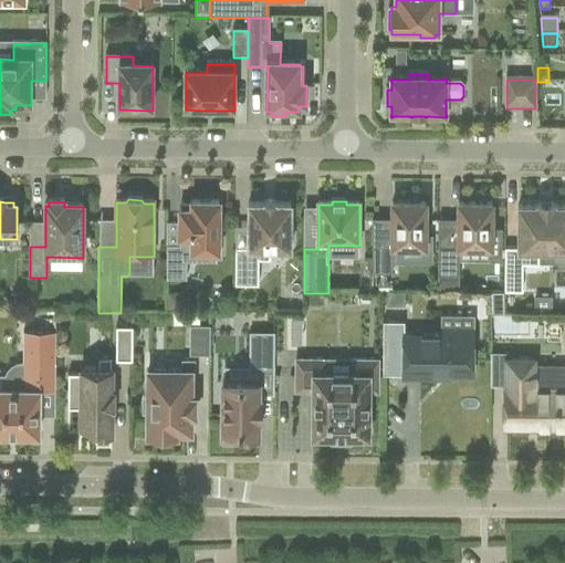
[(219,233),(219,204),(192,204),(192,205),(181,205),(181,211),(180,211),(180,248),(167,248),(167,282),(182,282),(182,264),(194,264),(194,253),(219,253),(219,248),(222,248),(222,233),(219,233)]
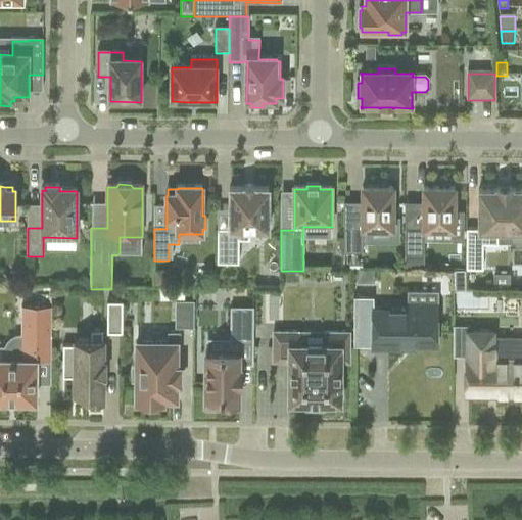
[(254,190),(254,188),(245,188),(245,190),(230,190),(230,231),(218,231),(217,266),(239,266),(239,241),(249,241),(249,232),(269,232),(269,190),(254,190)]
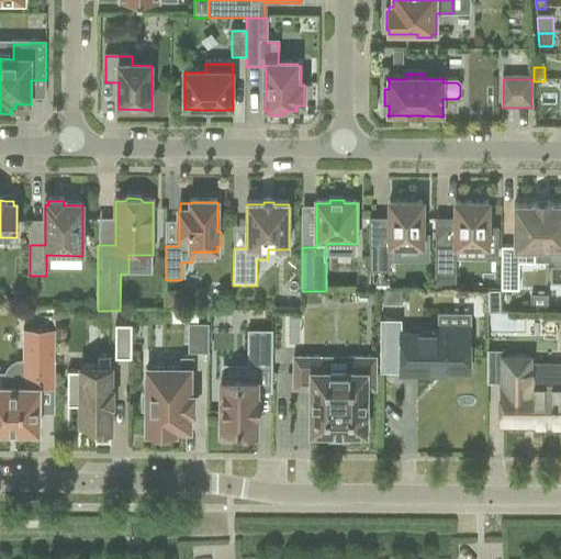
[(423,247),(423,204),(390,203),(390,247),(370,247),(370,272),(370,274),(391,274),(391,247),(423,247)]
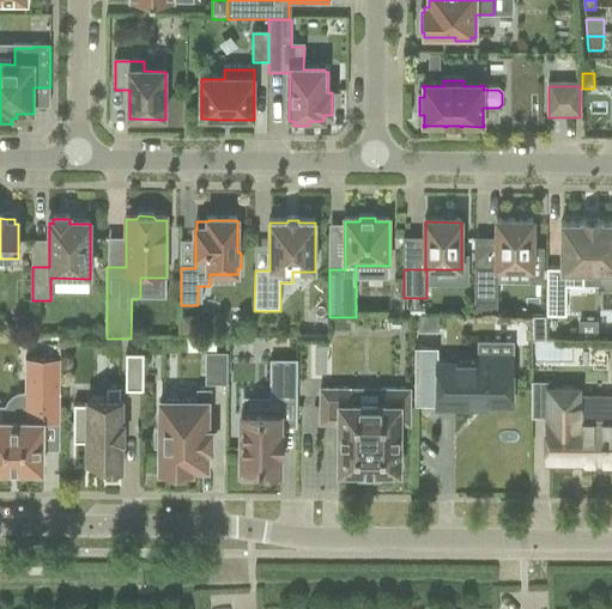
[(476,270),(474,304),(497,304),(498,284),(498,270),(529,270),(529,284),(541,284),(543,251),(533,251),(533,223),(497,223),(497,239),(496,270),(476,270)]
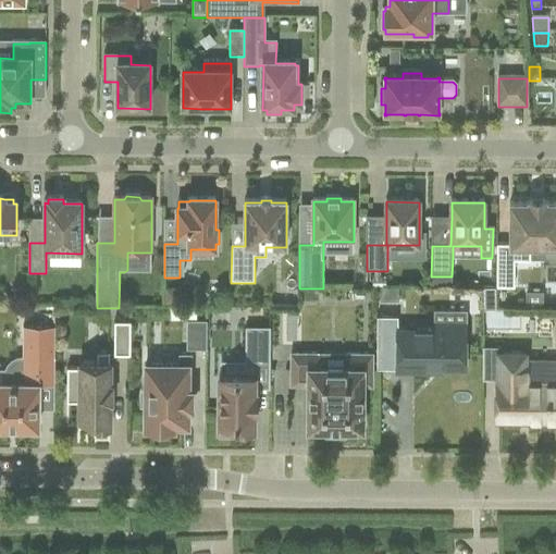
[(555,205),(546,205),(546,202),(529,202),(529,205),(510,205),(510,246),(497,246),(496,290),(515,290),(515,262),(530,262),(531,248),(555,248),(555,205)]
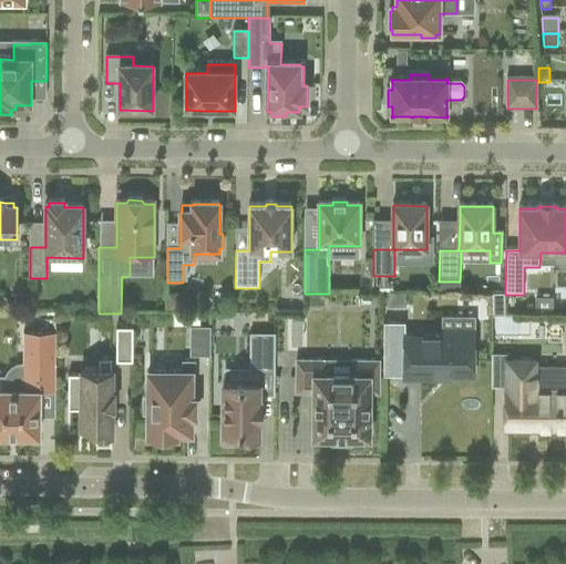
[(373,276),(373,275),(360,275),(360,295),(373,295),(373,276)]
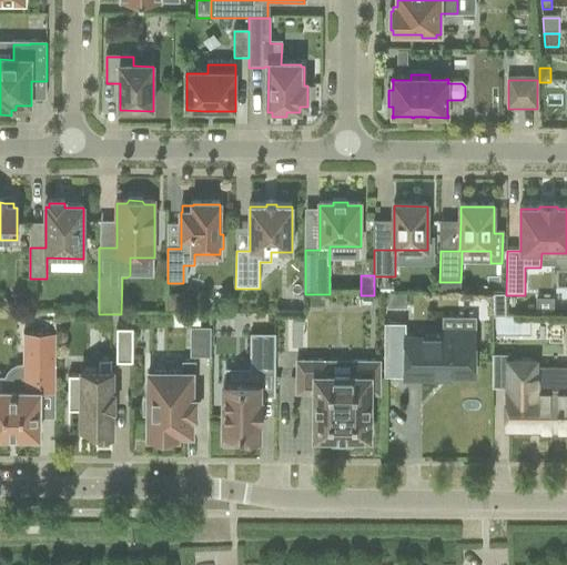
[(406,310),(406,296),(390,296),(390,310),(406,310)]
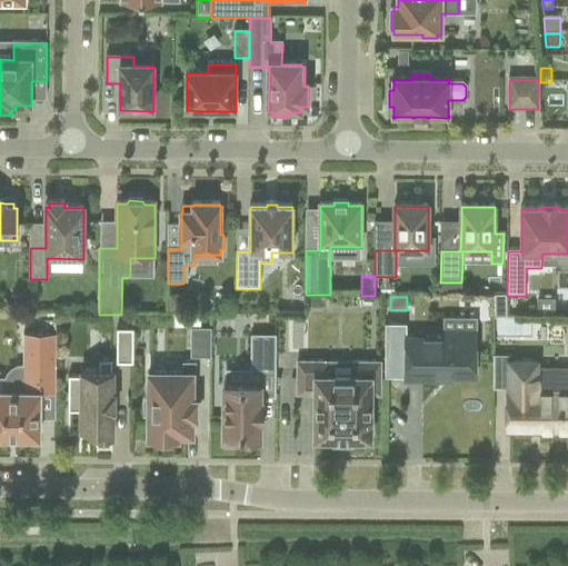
[(385,328),(385,380),(405,380),(405,384),(441,384),(441,379),(476,380),(477,340),(477,334),(446,334),(446,339),(406,339),(406,328),(385,328)]
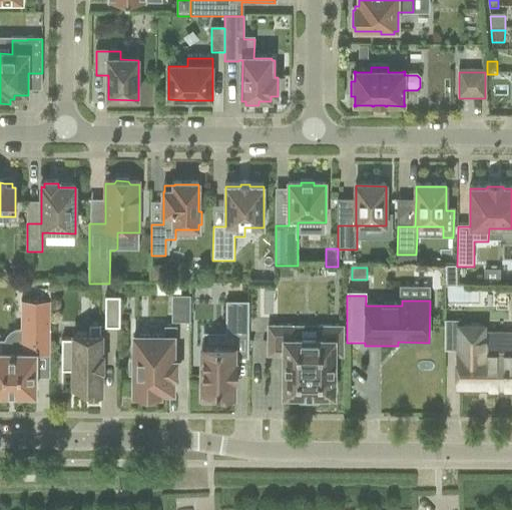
[(190,324),(190,297),(172,297),(172,324),(190,324)]
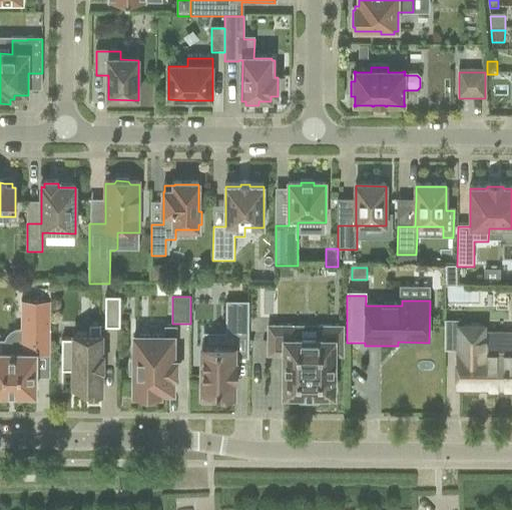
[(120,329),(120,299),(105,298),(105,329),(120,329)]
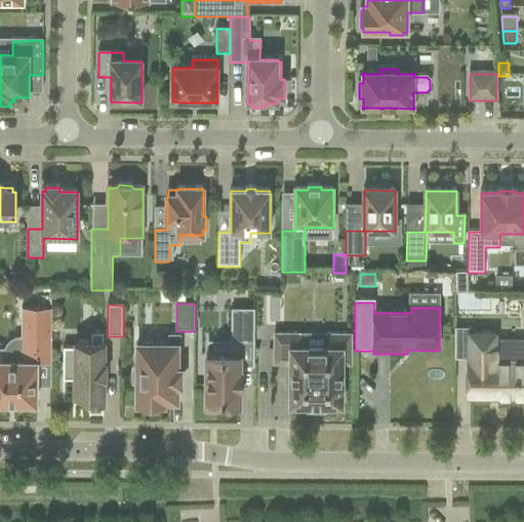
[(51,364),(51,311),(22,310),(22,342),(19,342),(16,343),(14,344),(12,345),(10,347),(9,349),(8,351),(7,354),(7,356),(7,361),(7,363),(0,362),(0,405),(37,405),(37,364),(51,364)]
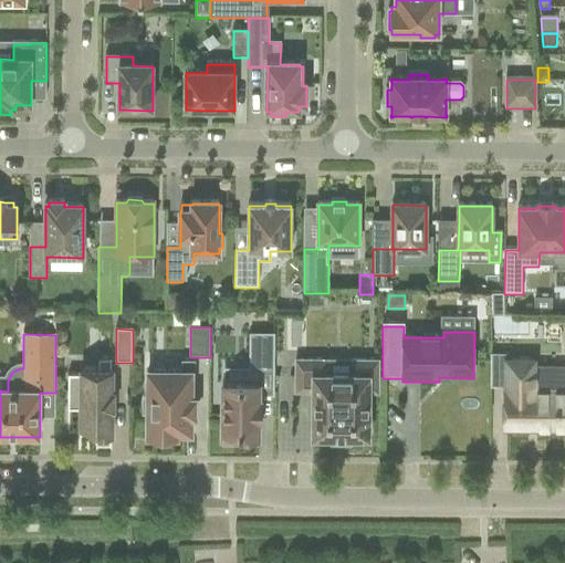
[(274,371),(274,335),(250,335),(250,371),(274,371)]
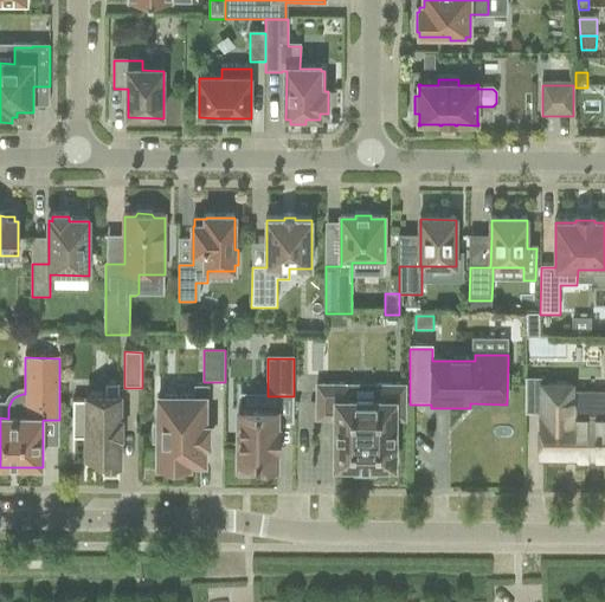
[(120,397),(120,386),(107,386),(107,397),(88,397),(88,402),(73,402),(73,440),(88,440),(87,460),(102,461),(102,468),(120,468),(121,438),(122,438),(122,420),(121,420),(121,397),(120,397)]
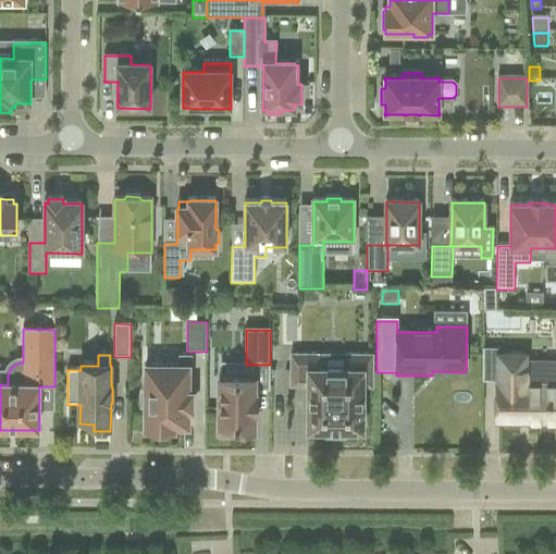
[(193,372),(193,356),(180,356),(178,367),(146,367),(146,393),(141,393),(141,408),(146,408),(146,431),(152,431),(152,436),(168,436),(168,431),(174,431),(174,428),(188,428),(188,410),(193,410),(193,393),(186,393),(186,390),(188,390),(188,376),(186,376),(186,372),(193,372)]
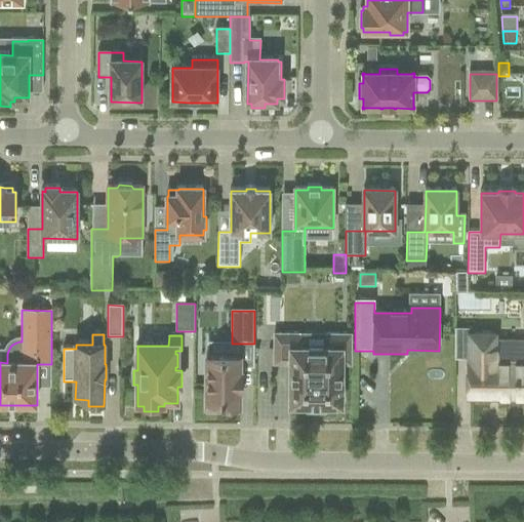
[(301,349),(301,336),(275,335),(275,365),(290,365),(290,406),(309,406),(309,407),(324,407),(324,406),(343,406),(343,366),(351,366),(351,336),(326,336),(326,349),(301,349)]
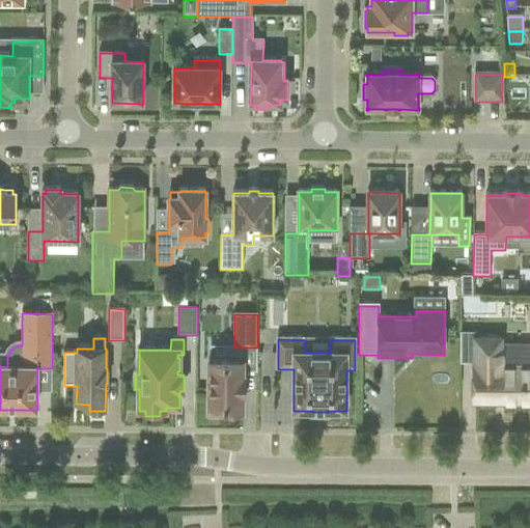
[(529,359),(502,359),(502,339),(474,339),(474,365),(473,365),(473,406),(529,405),(529,359)]
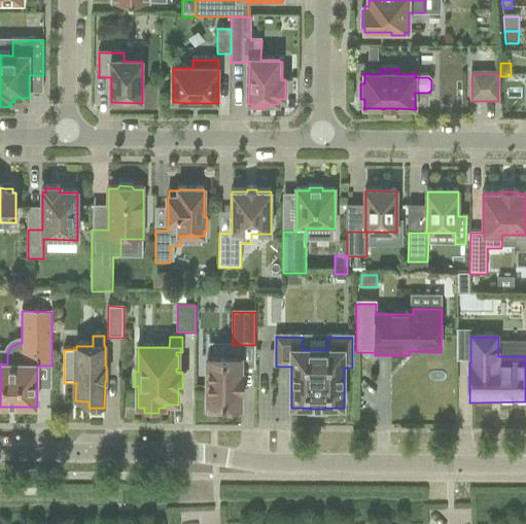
[(241,374),(241,358),(208,357),(207,409),(241,409),(241,392),(243,392),(243,374),(241,374)]
